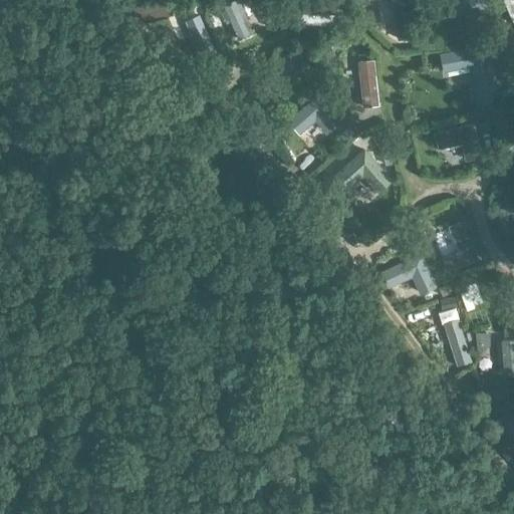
[(237,39),(253,32),(239,0),(232,0),(222,5),(237,39)]
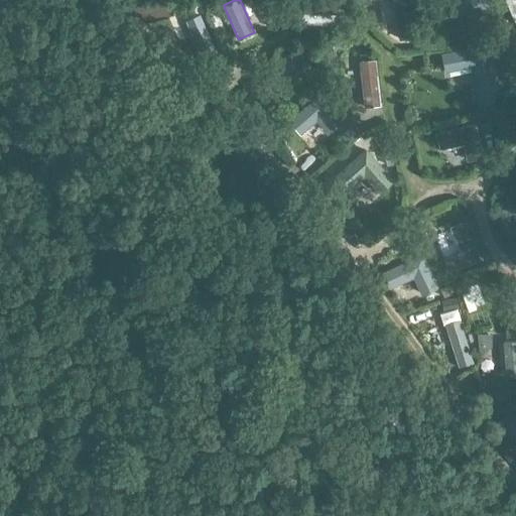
[(413,0),(394,0),(399,39),(418,37),(413,0)]
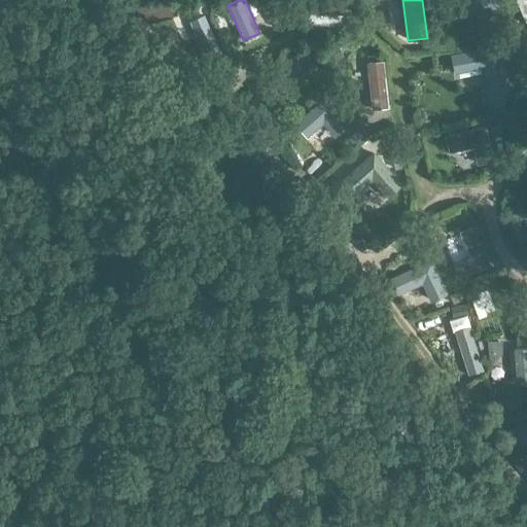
[(497,0),(445,0),(447,18),(499,11),(497,0)]
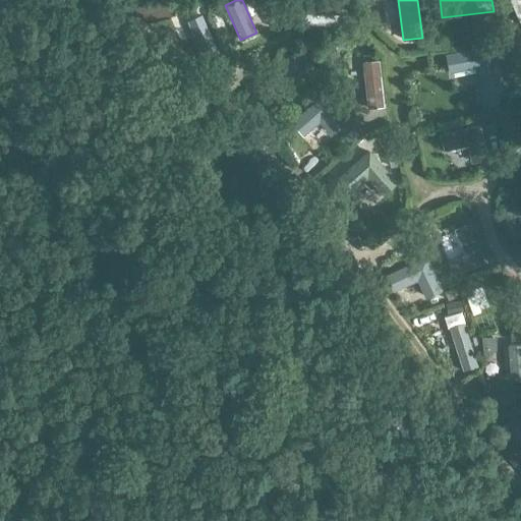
[(502,0),(511,37),(520,35),(520,26),(514,0),(502,0)]
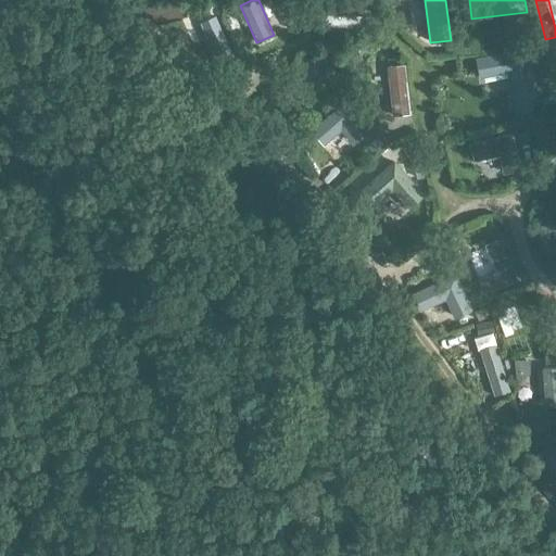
[(196,9),(168,12),(171,25),(180,23),(180,28),(190,27),(189,22),(197,21),(196,9)]
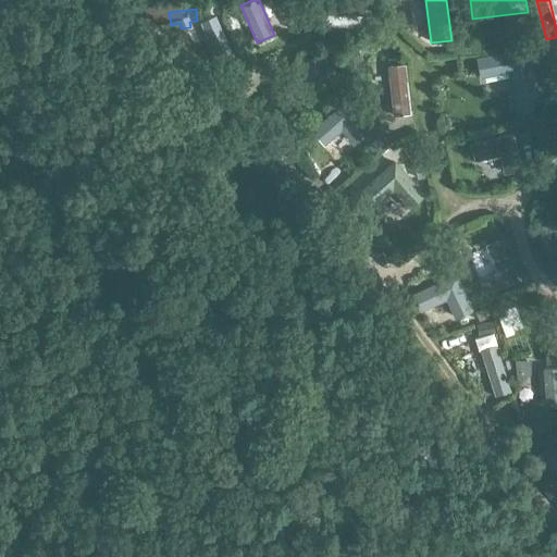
[(327,14),(317,14),(317,27),(363,28),(363,16),(337,16),(337,9),(327,9),(327,14)]
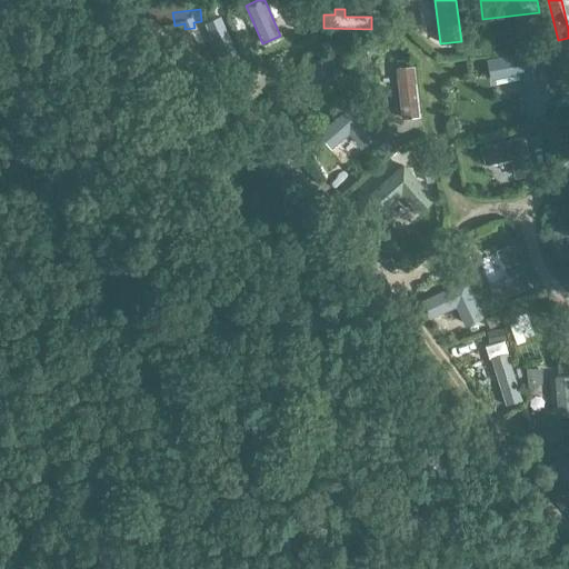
[(201,35),(208,58),(223,52),(216,30),(201,35)]
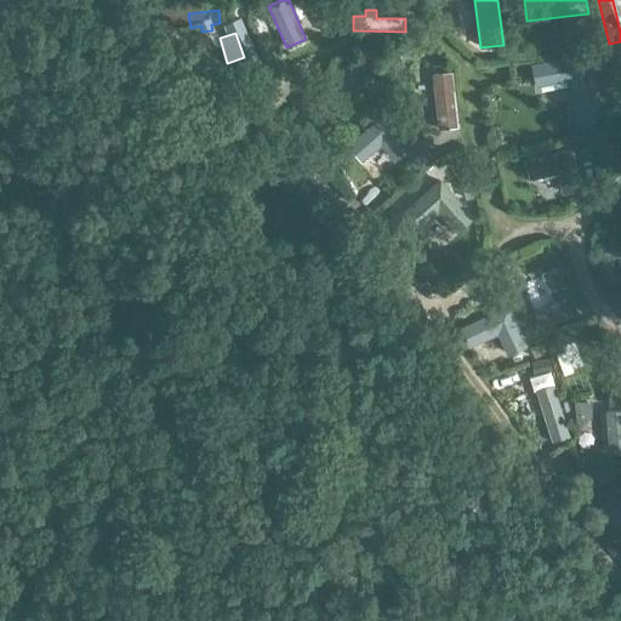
[(560,40),(547,45),(551,55),(565,50),(560,40)]
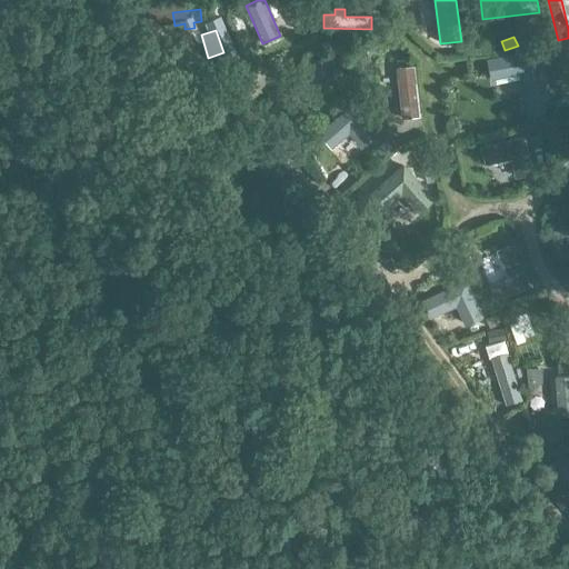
[(346,46),(342,39),(326,47),(329,55),(346,46)]
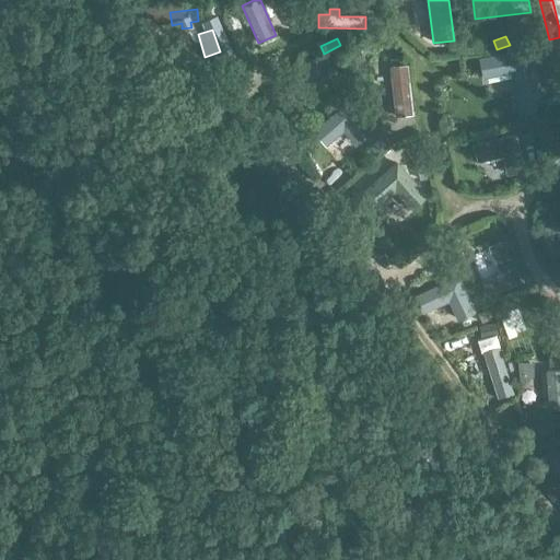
[(532,47),(480,57),(485,78),(514,71),(520,98),(540,95),(532,47)]
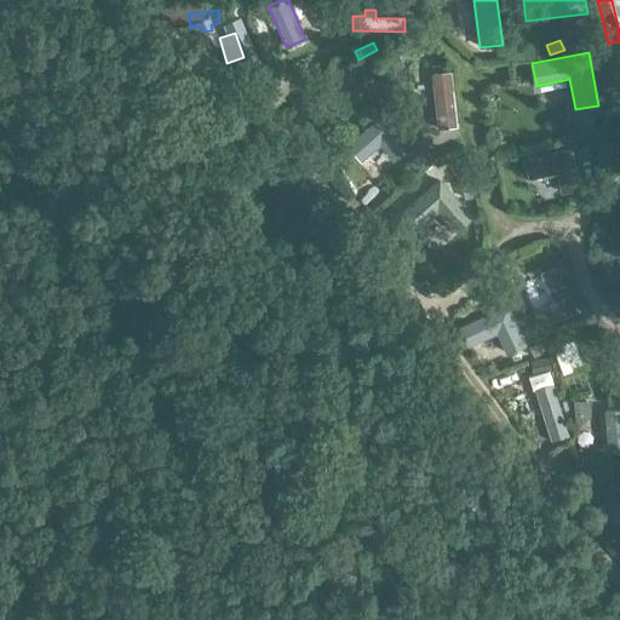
[(396,53),(384,61),(391,73),(403,67),(396,53)]
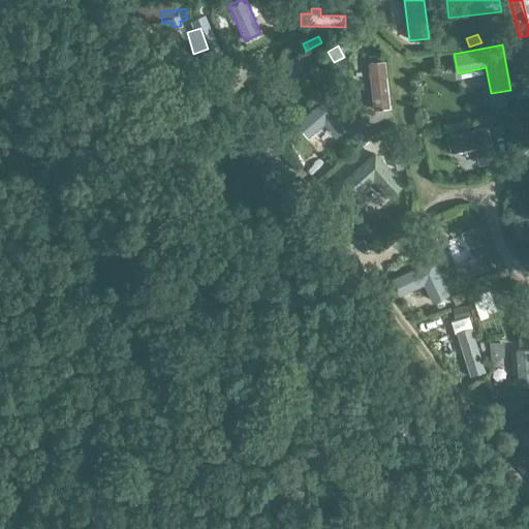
[(390,109),(384,61),(368,63),(373,111),(390,109)]
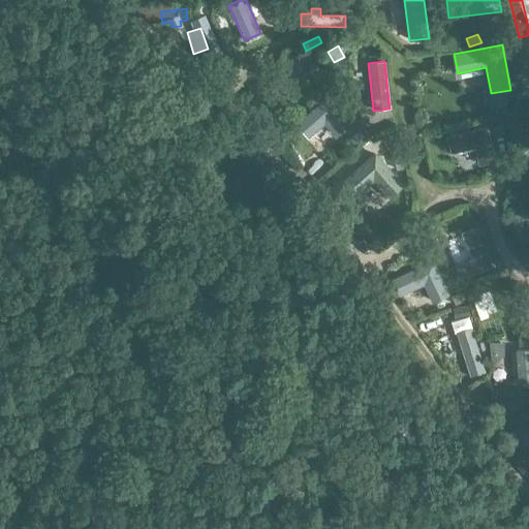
[(507,93),(492,96),(494,105),(509,102),(507,93)]
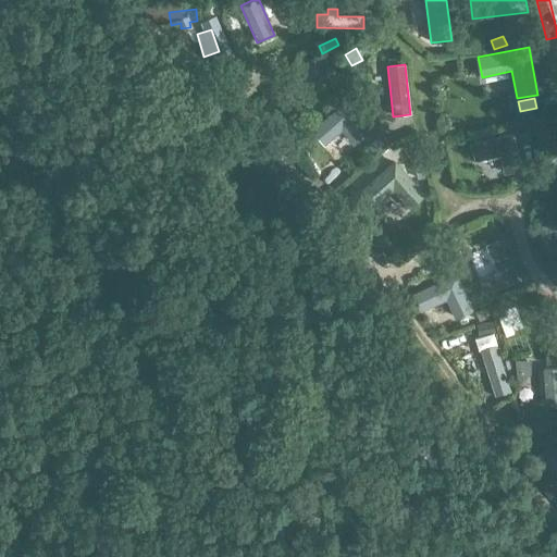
[(324,146),(342,131),(354,145),(369,132),(343,103),(311,131),(324,146)]
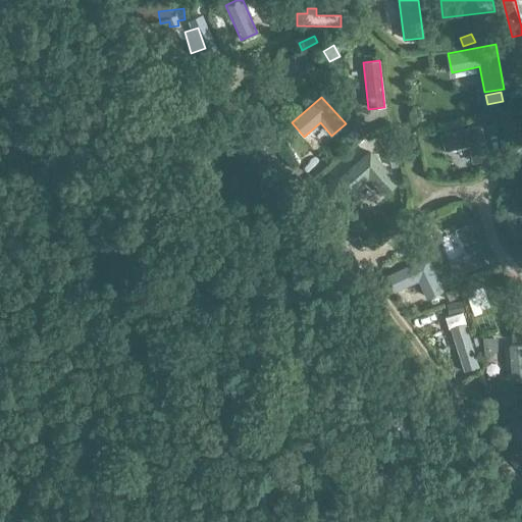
[(493,114),(481,117),(485,135),(498,132),(493,114)]
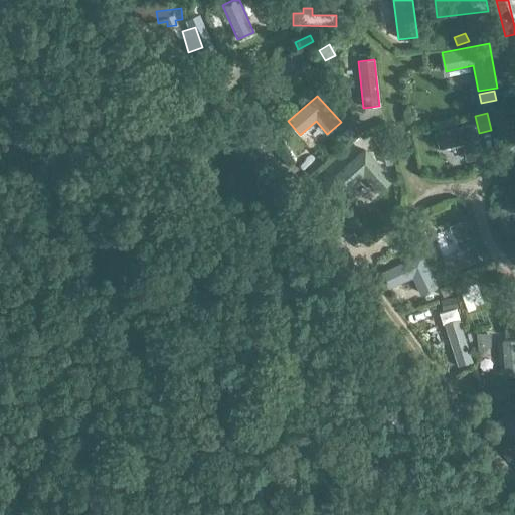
[(439,150),(461,144),(466,161),(483,157),(474,123),(434,133),(439,150)]
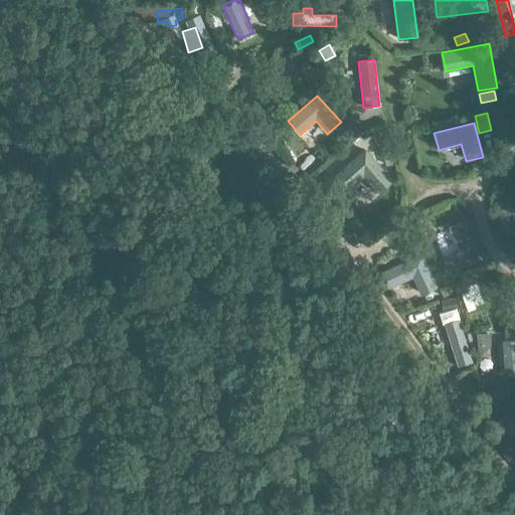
[(350,127),(339,134),(343,141),(353,134),(350,127)]
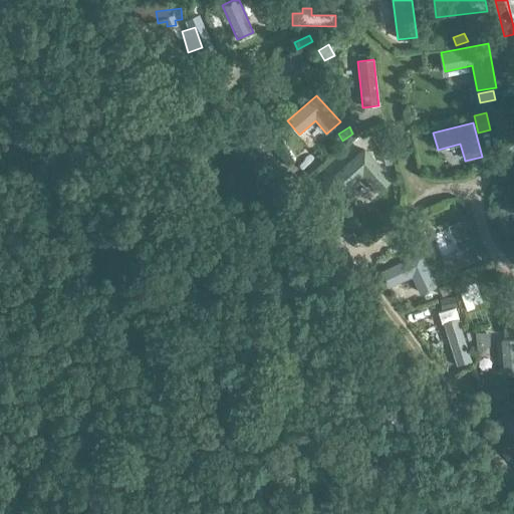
[(363,148),(332,176),(346,191),(362,176),(377,193),(393,180),(363,148)]
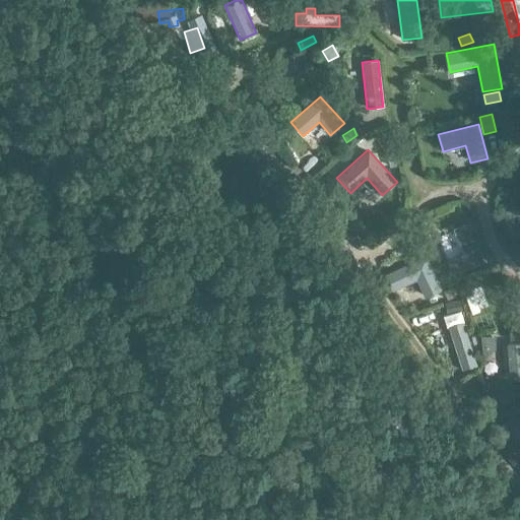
[(393,153),(384,155),(387,169),(396,166),(393,153)]
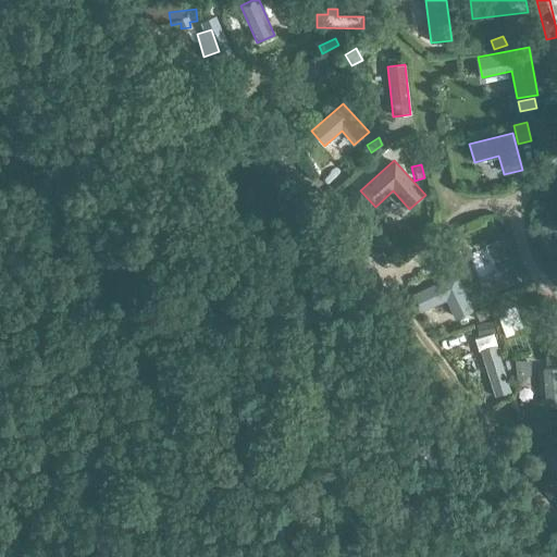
[(489,165),(472,168),(474,184),(491,182),(489,165)]
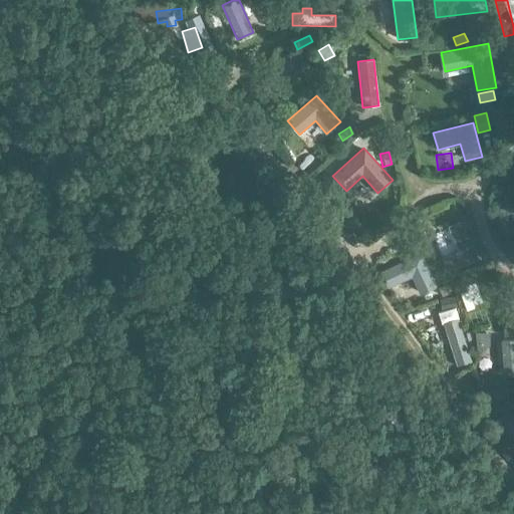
[(418,219),(411,225),(417,232),(424,226),(418,219)]
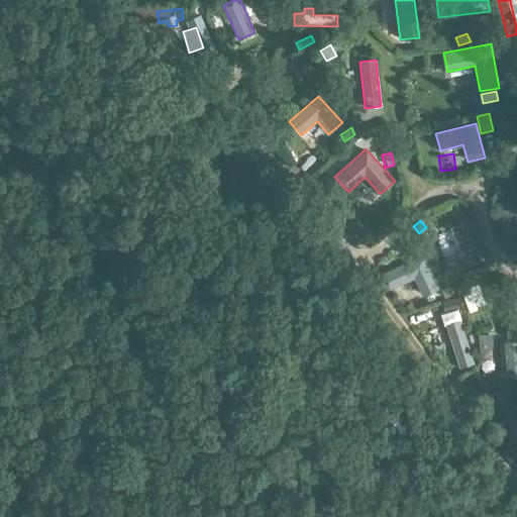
[(460,252),(444,260),(450,274),(481,261),(463,221),(449,227),(460,252)]
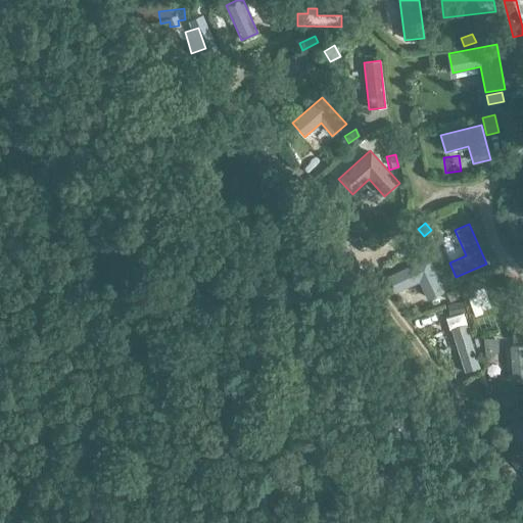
[(448,240),(431,244),(434,255),(450,251),(448,240)]
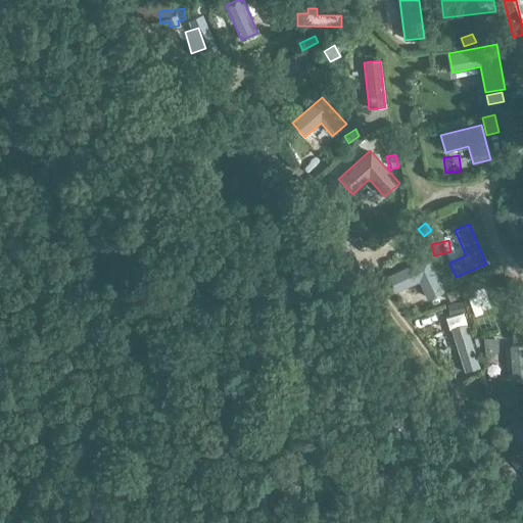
[(395,292),(419,282),(427,299),(443,291),(427,257),(387,276),(395,292)]
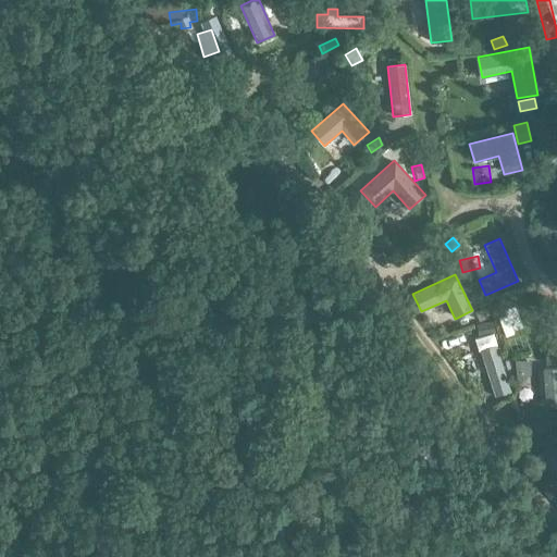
[(483,311),(474,314),(479,323),(486,320),(483,311)]
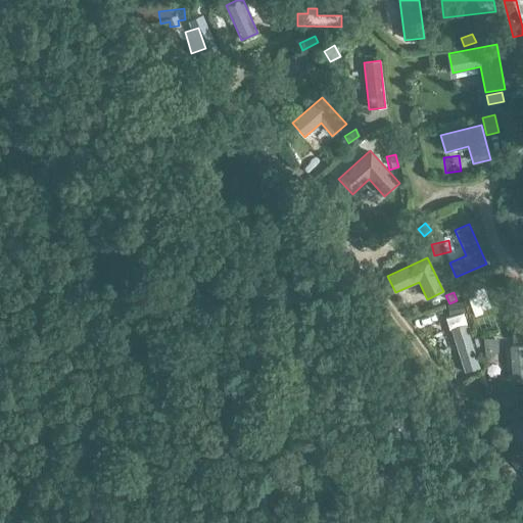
[(463,302),(446,304),(449,317),(465,314),(463,302)]
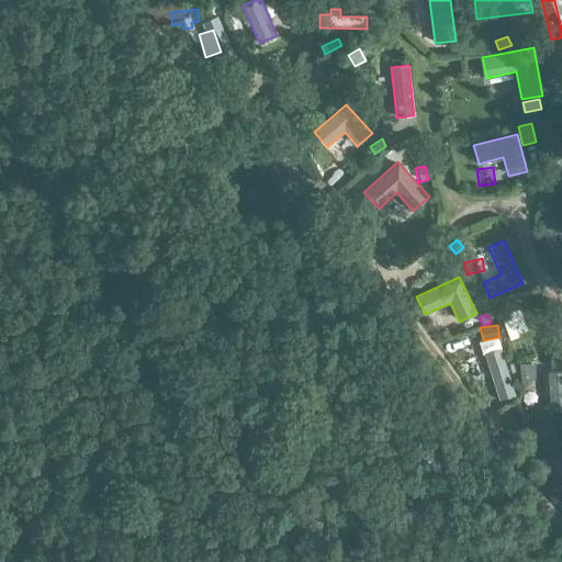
[(498,340),(459,347),(461,359),(483,356),(484,360),(493,359),(492,353),(499,352),(498,340)]
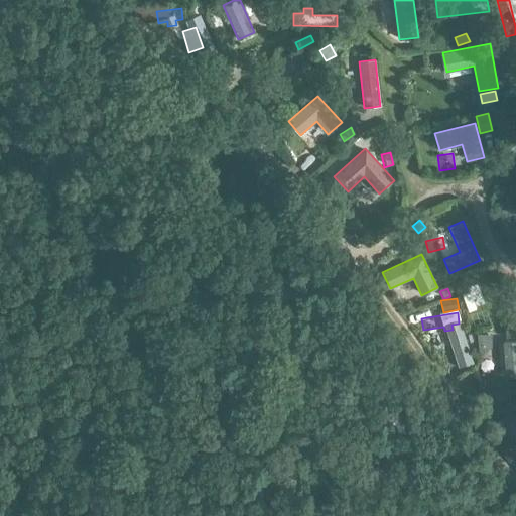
[(515,376),(515,328),(505,330),(506,342),(503,342),(505,378),(515,376)]
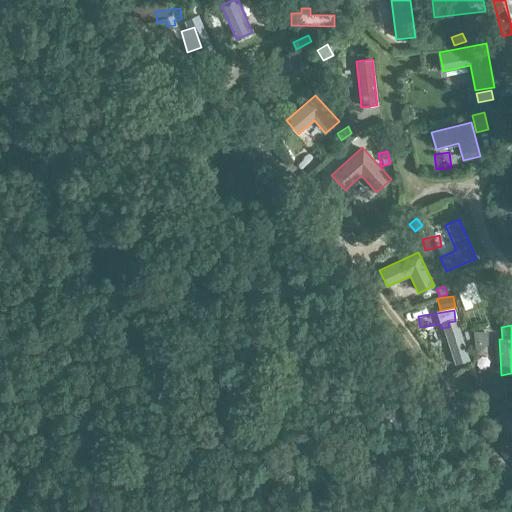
[(485,334),(475,334),(475,344),(485,344),(485,334)]
